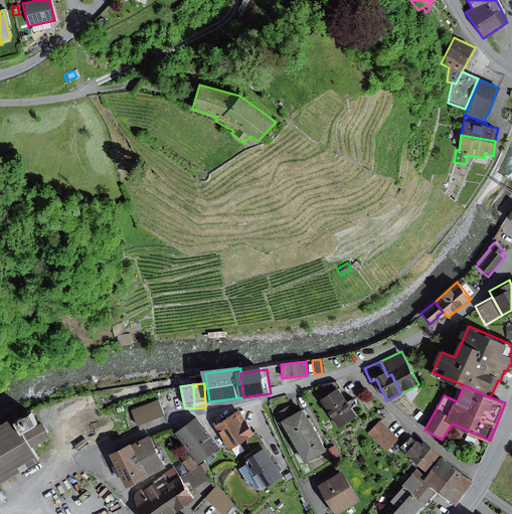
[(336,387),(319,399),(338,427),(356,416),(351,407),(354,405),(354,404),(355,403),(355,401),(354,400),(353,399),(351,399),(349,399),(346,401),(336,387)]
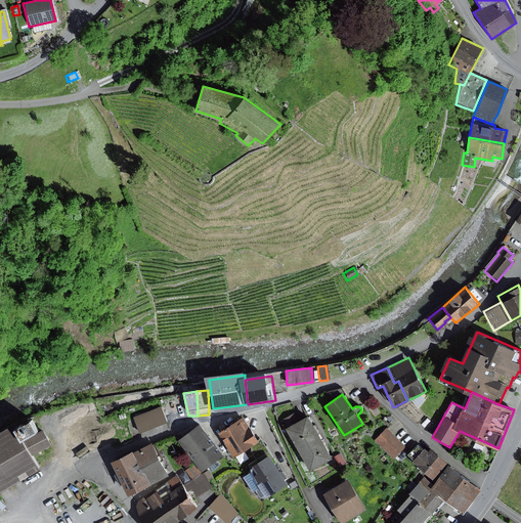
[(419,395),(407,400),(417,409),(424,400),(419,395)]
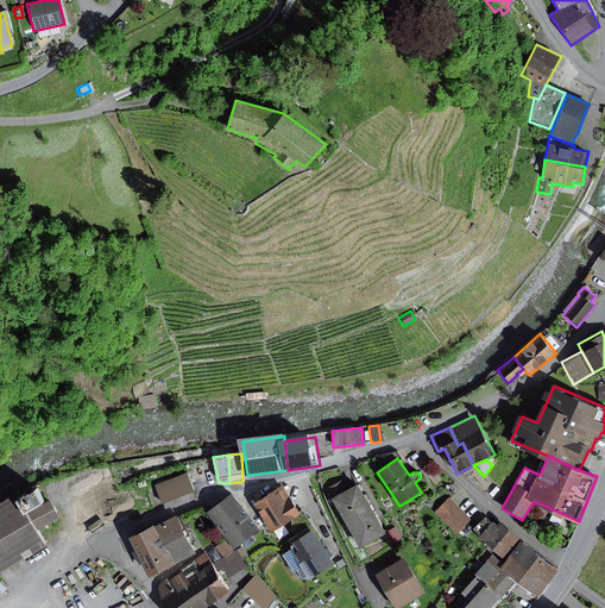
[(188,474),(156,487),(162,502),(195,490),(188,474)]
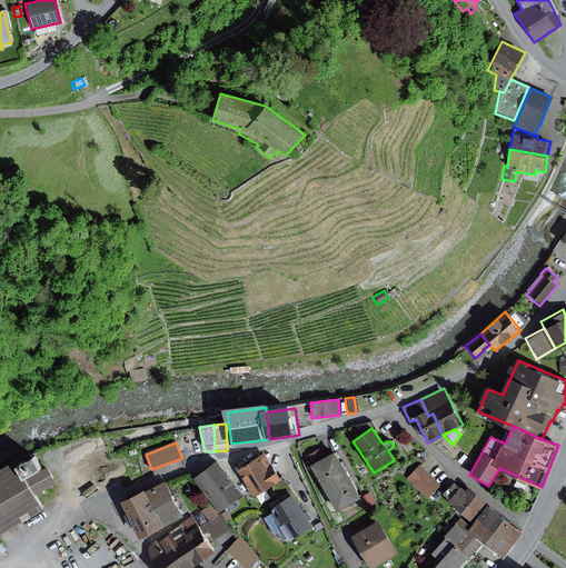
[(317,449),(305,456),(324,488),(347,475),(334,451),(321,458),(317,449)]
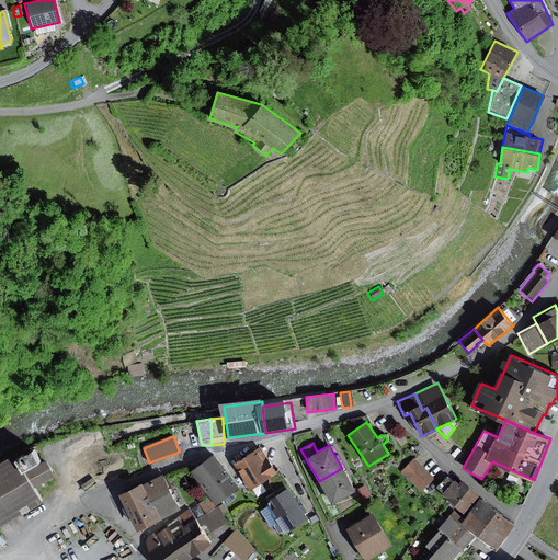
[(258,446),(231,463),(249,489),(266,477),(275,472),(258,446)]
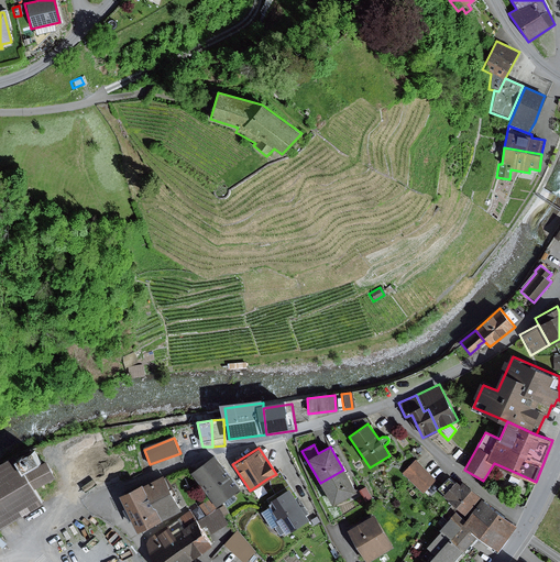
[(12,456),(0,463),(0,528),(42,504),(12,456)]
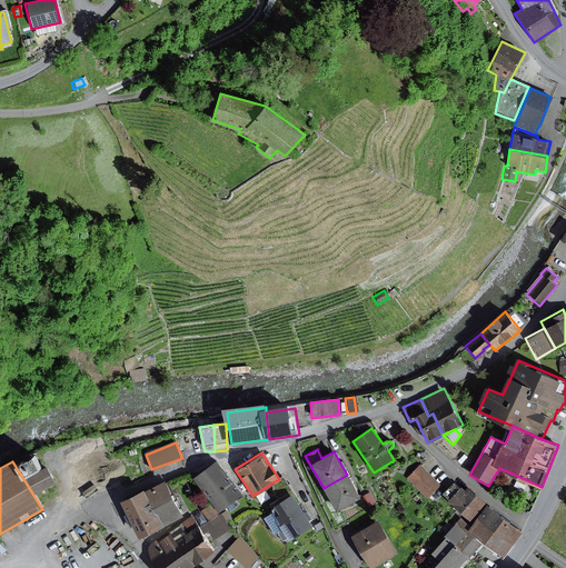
[(216,461),(192,479),(218,512),(241,495),(216,461)]
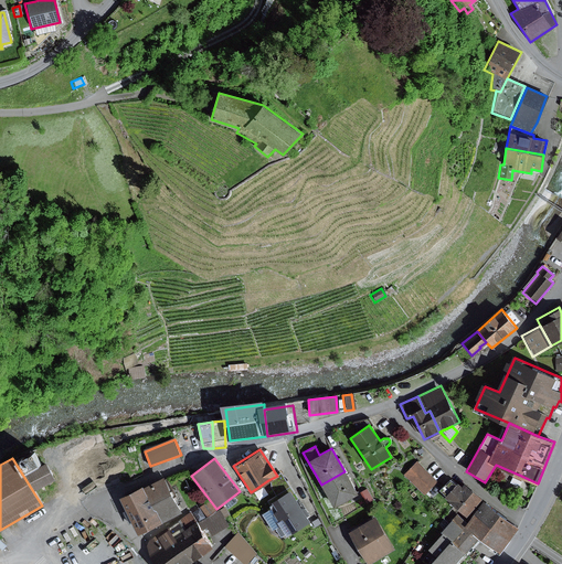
[(437,482),(415,463),(403,476),(425,496),(437,482)]
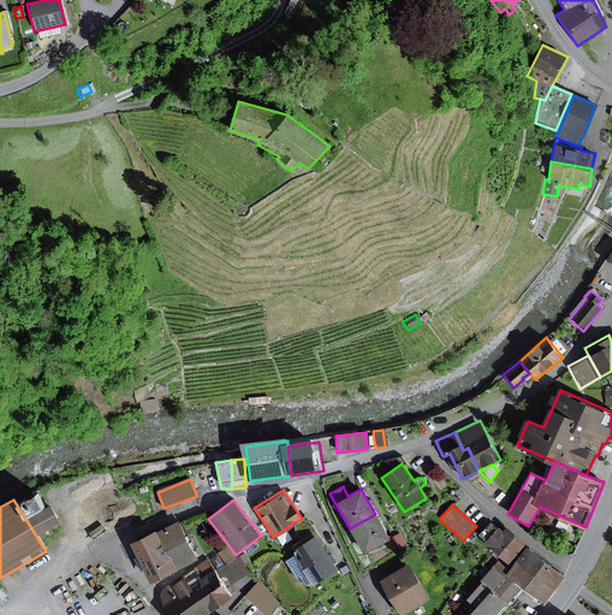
[(48,506),(29,515),(37,531),(57,521),(48,506)]
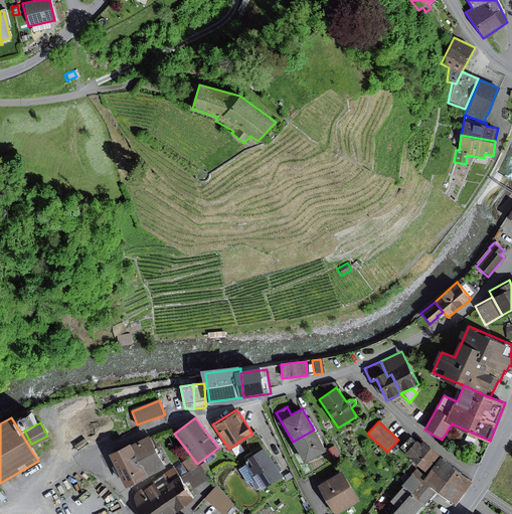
[(314,430),(293,442),(304,462),(325,450),(314,430)]
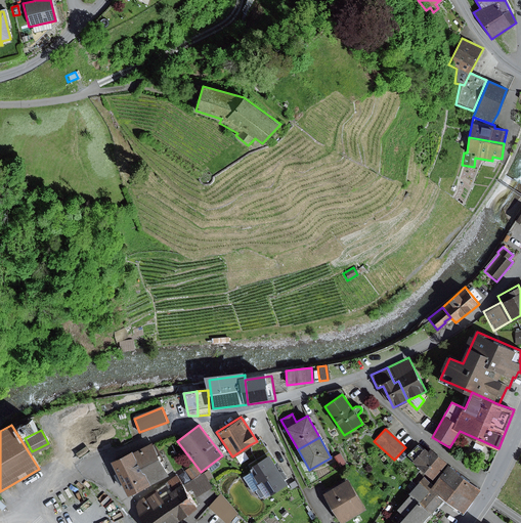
[(476,438),(474,444),(481,447),(483,441),(476,438)]
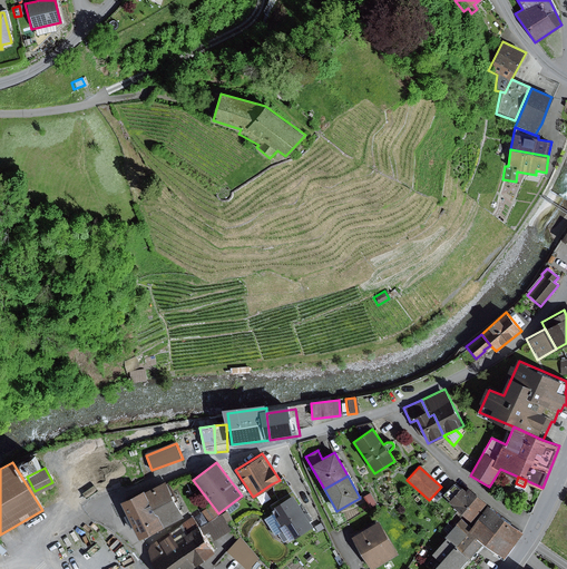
[(282,478),(280,480),(271,484),(272,492),(279,503),(293,496),(282,478)]
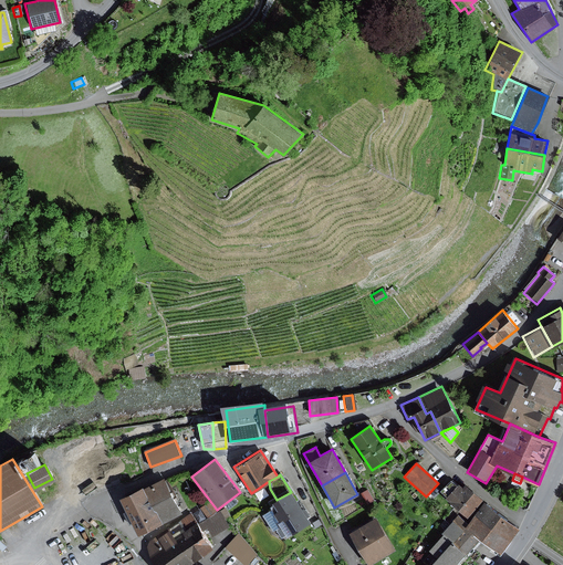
[(164,477),(143,488),(154,509),(157,510),(164,522),(181,512),(164,477)]
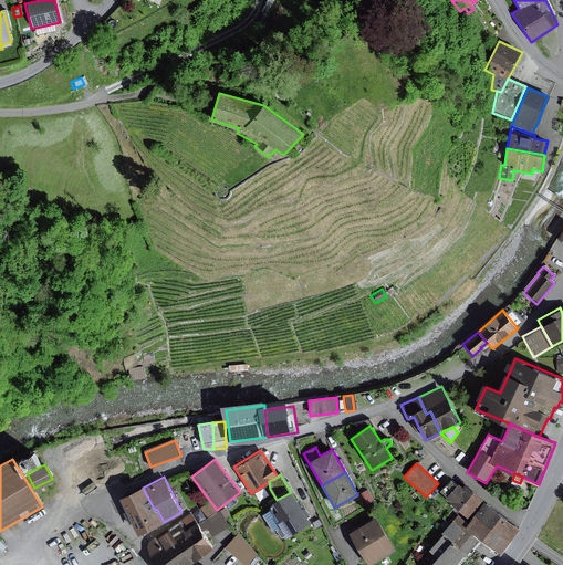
[(446,497),(457,485),(450,479),(439,491),(446,497)]
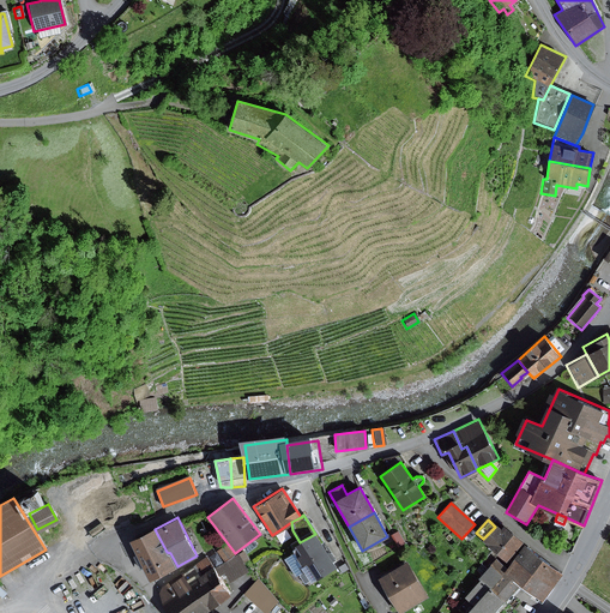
[(500,529),(495,526),(495,527),(483,539),(482,541),(506,560),(521,541),(503,524),(500,529)]
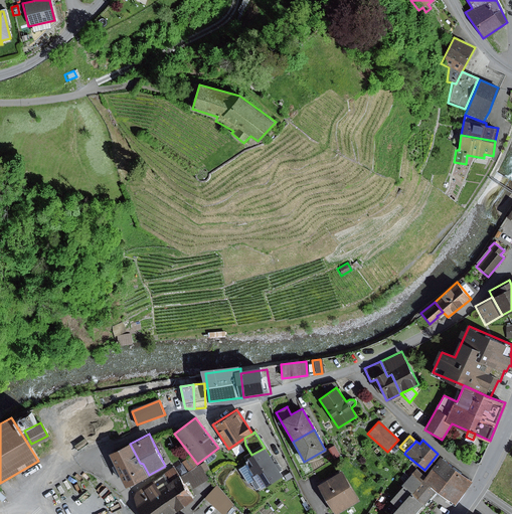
[(140,463),(130,444),(111,454),(126,486),(149,475),(143,464),(140,463)]
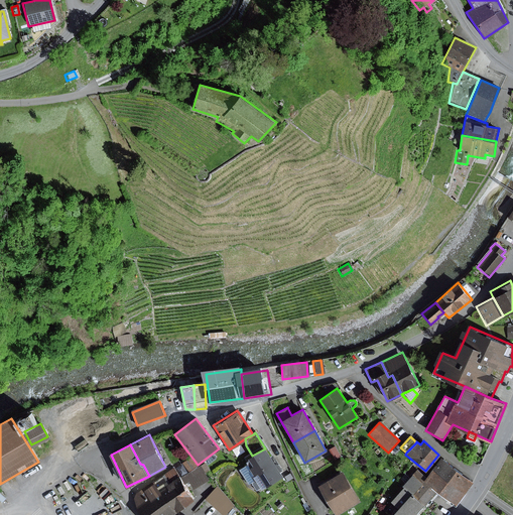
[(252,456),(248,458),(249,460),(246,462),(247,464),(256,479),(262,487),(266,485),(267,487),(282,477),(265,448),(252,456)]
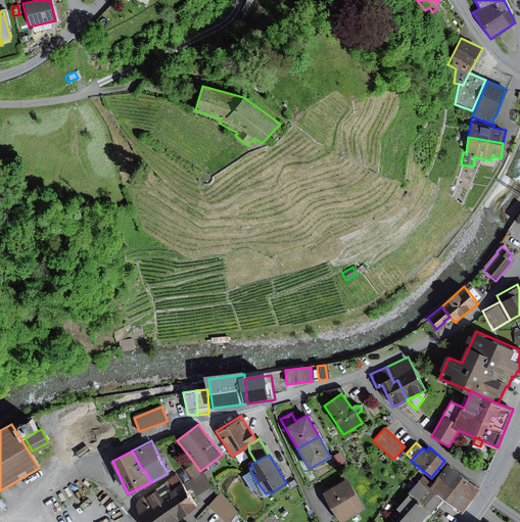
[(192,463),(183,470),(189,478),(198,472),(192,463)]
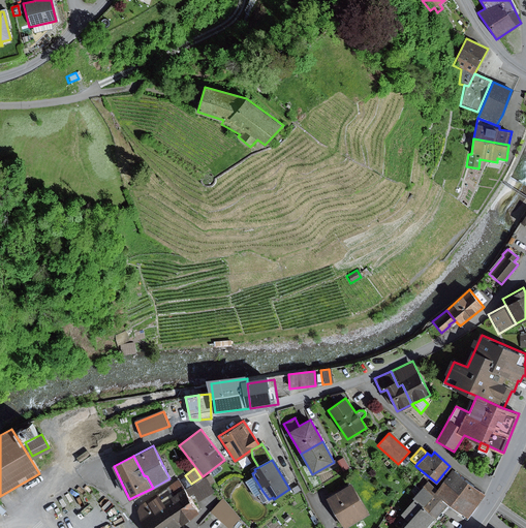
[(452,469),(443,480),(476,505),(485,494),(452,469)]
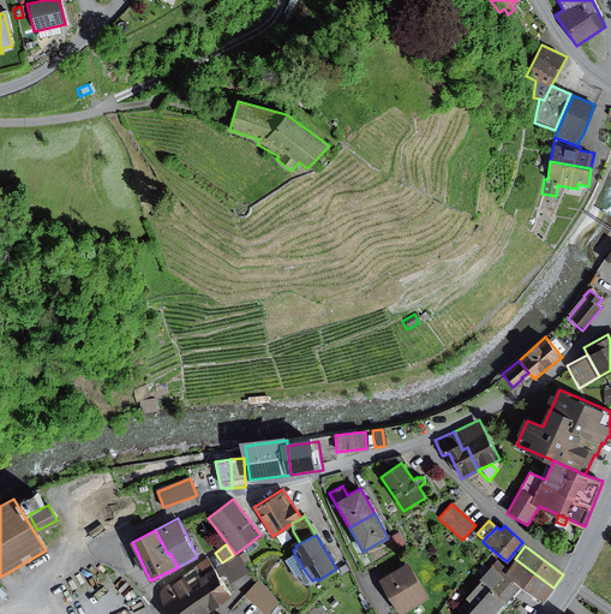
[(243,553),(235,555),(241,564),(247,561),(243,553)]
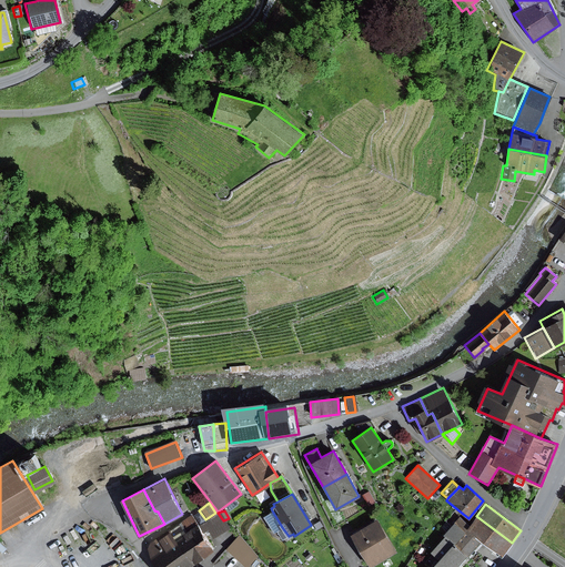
[(282,527),(272,510),(262,517),(272,533),(282,527)]
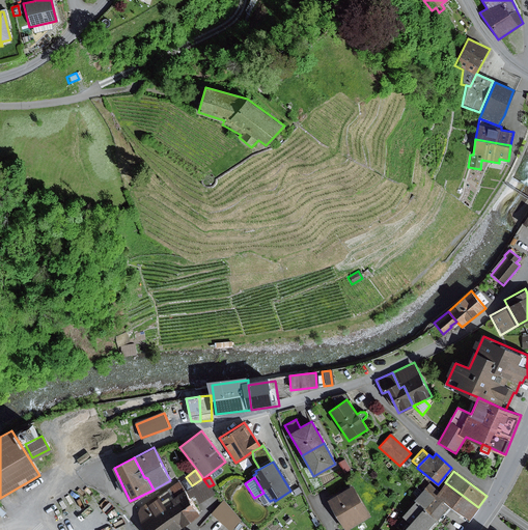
[(203,479),(184,492),(189,498),(193,496),(198,503),(214,494),(209,486),(203,479)]
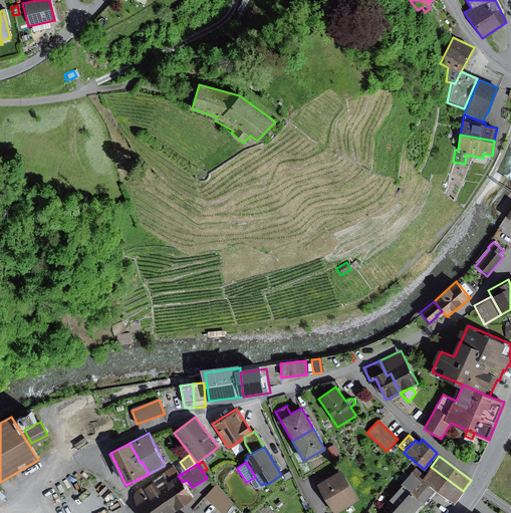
[(154,480),(176,511),(194,498),(192,495),(183,482),(178,476),(172,467),(161,475),(154,480)]
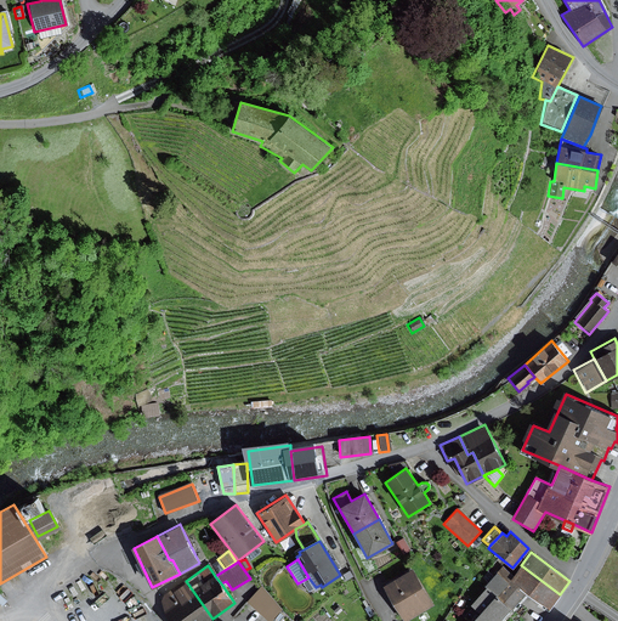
[(560,594),(521,565),(512,576),(511,577),(527,590),(550,607),(560,594)]
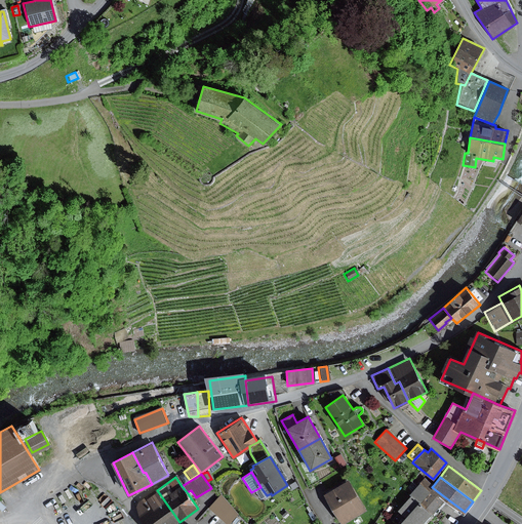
[(432,487),(433,486),(423,478),(408,494),(410,495),(397,511),(405,517),(399,523),(422,523),(445,497),(432,487)]
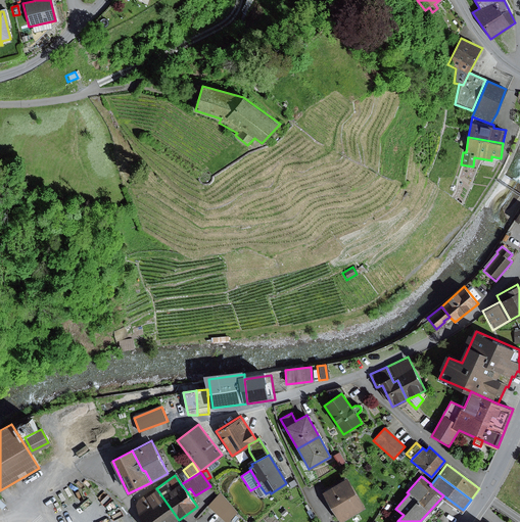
[(347,478),(322,492),(339,521),(342,521),(365,508),(347,478)]
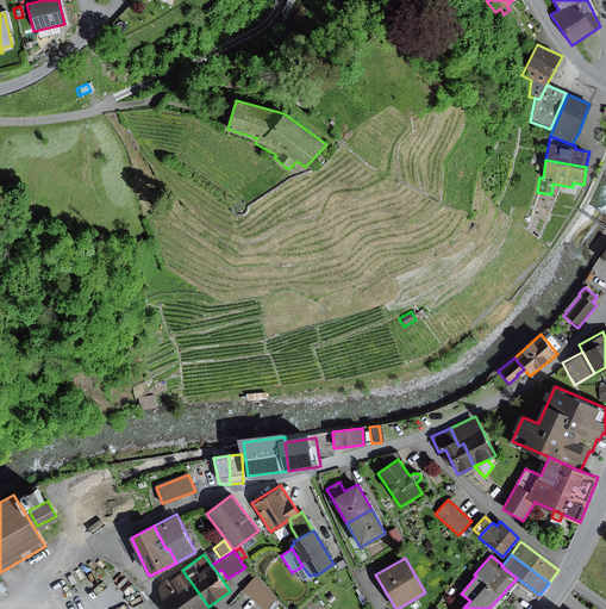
[(170,578),(156,586),(161,601),(164,608),(205,608),(208,607),(182,570),(170,578)]
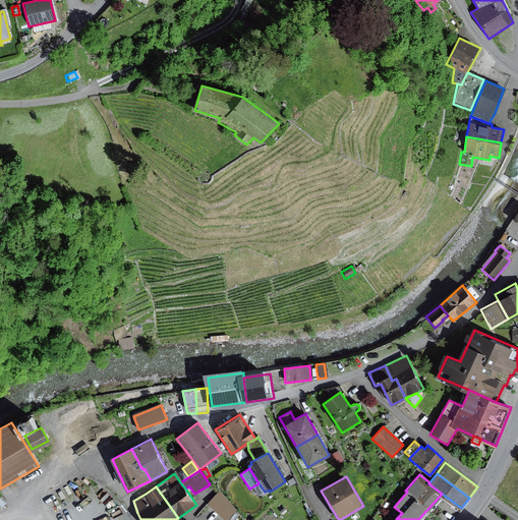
[(226,519),(235,511),(218,492),(207,504),(223,519),(226,519)]
